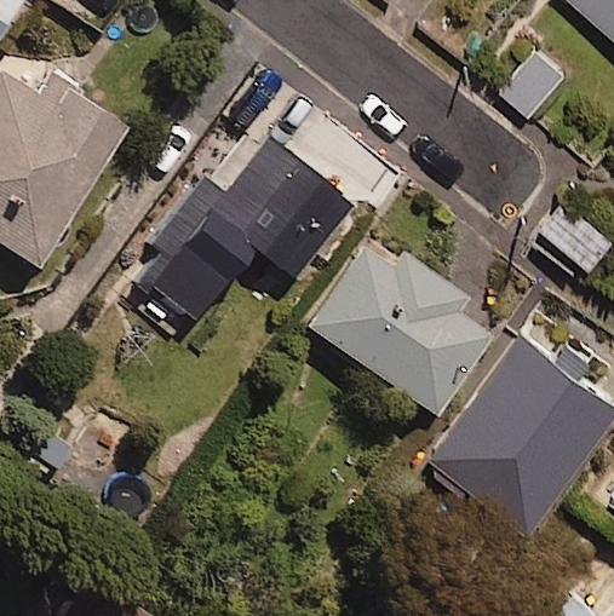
[(0,0),(0,33),(26,0),(0,0)]
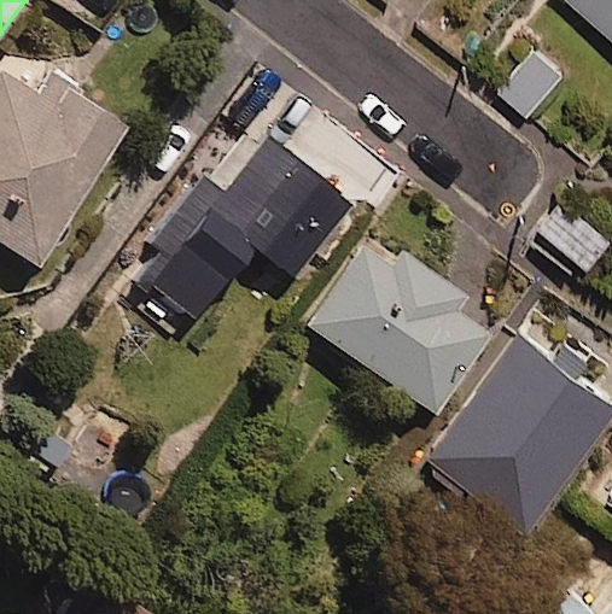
[(129,0),(57,0),(103,35),(129,0)]
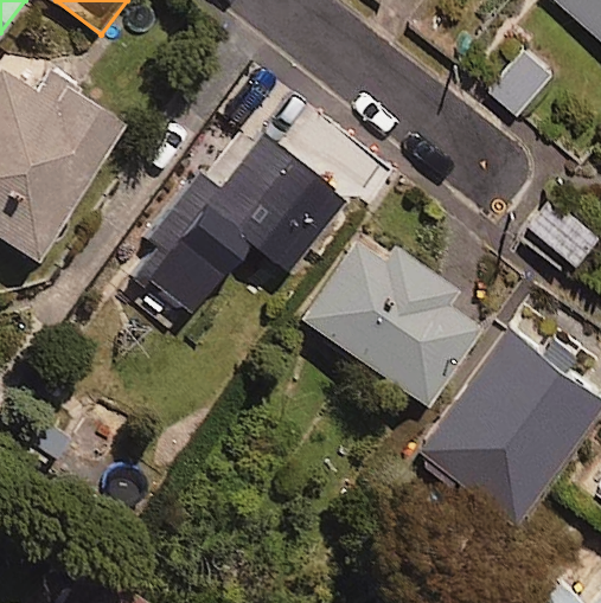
[(600,0),(564,0),(600,31),(600,0)]
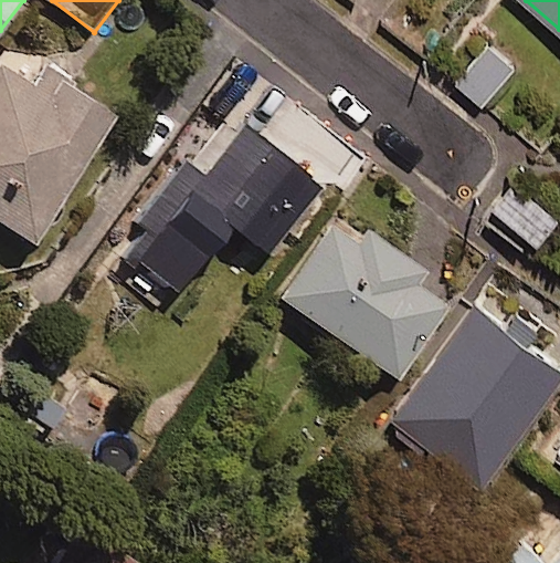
[(517,66),(492,45),(461,83),(487,104),(517,66)]
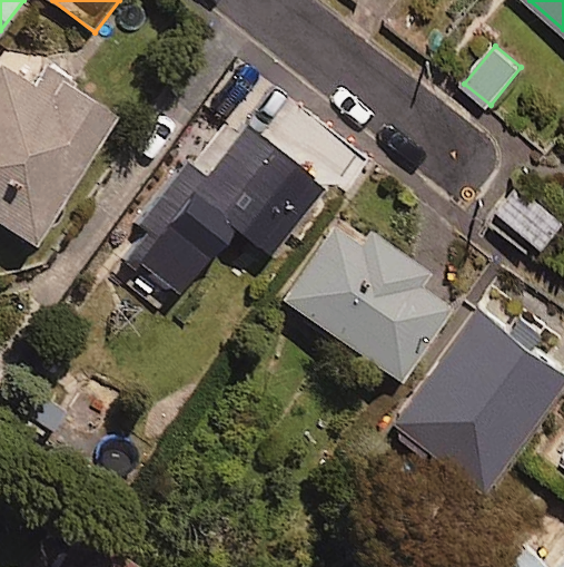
[(38,90),(0,65),(0,223),(32,244),(115,117),(48,74),(38,90)]
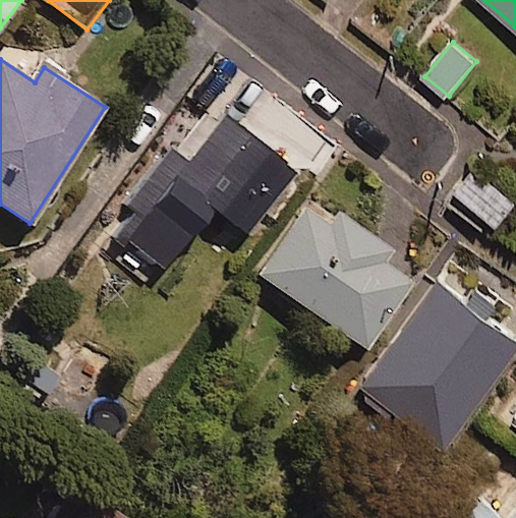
[(298,173),(227,114),(157,200),(148,193),(102,248),(149,286),(213,207),(247,235),(298,173)]
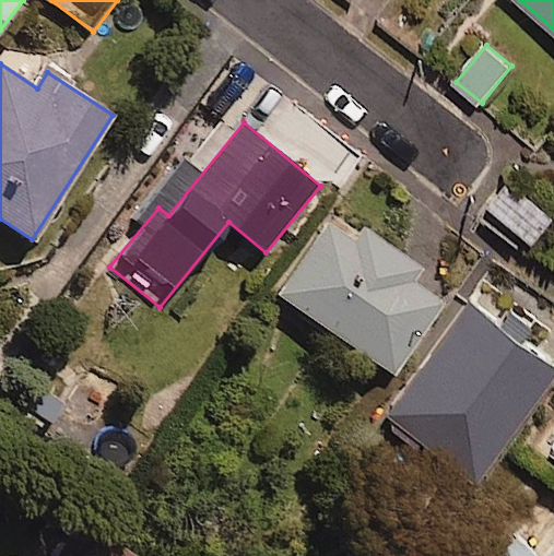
[(553,212),(514,181),(490,213),(530,245),(553,214),(553,212)]
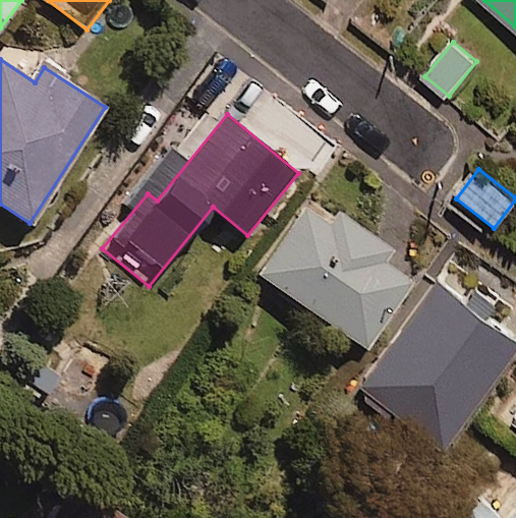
[(385,247),(312,197),(259,275),(363,346),(409,280),(378,259),(385,247)]
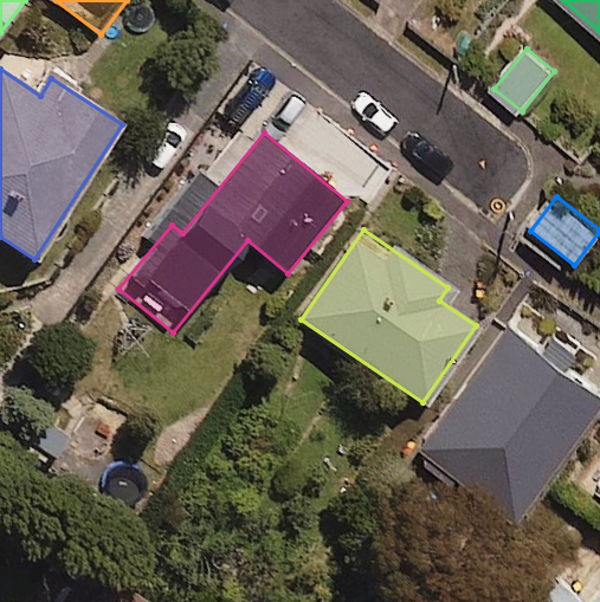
[(557,330),(547,344),(514,321),(417,452),(514,523),(599,405),(599,382),(571,361),(580,347),(557,330)]
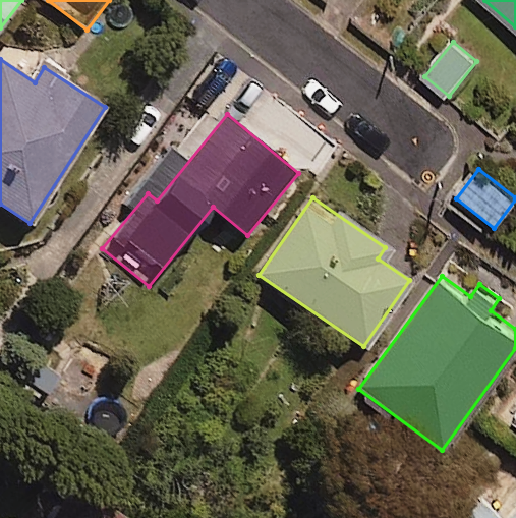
[(124,517),(81,484),(55,517),(124,517)]
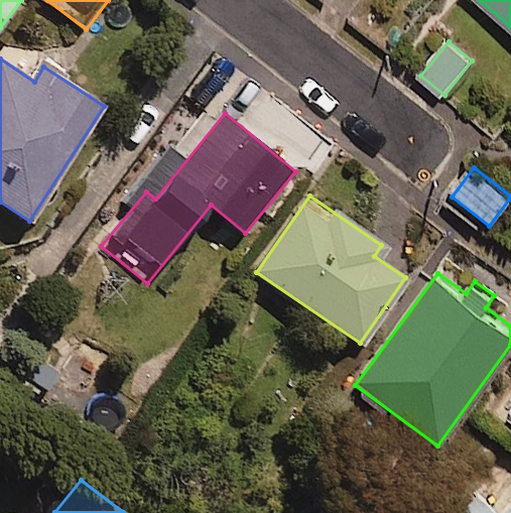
[(510,501),(501,512),(480,493),(463,512),(510,512),(510,501)]
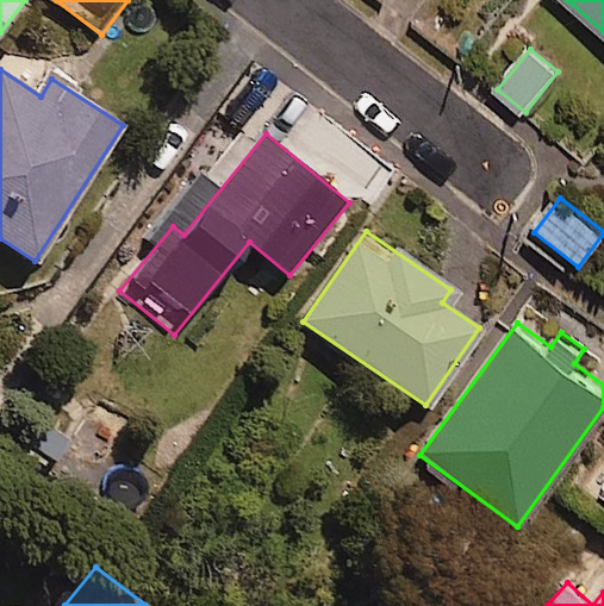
All buildings are outlined.
